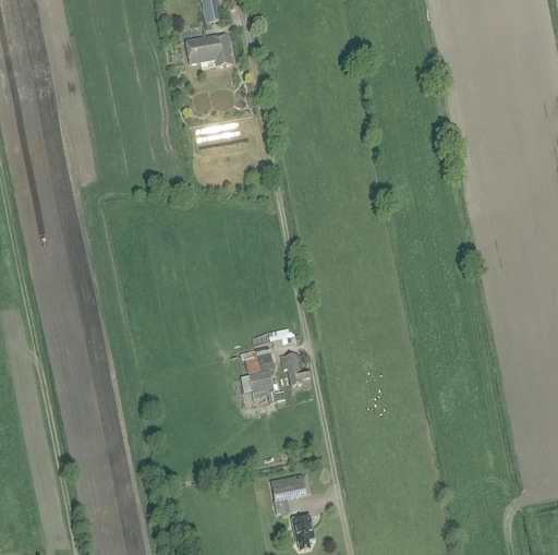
[(202,0),(206,23),(221,20),(218,0),(202,0)]
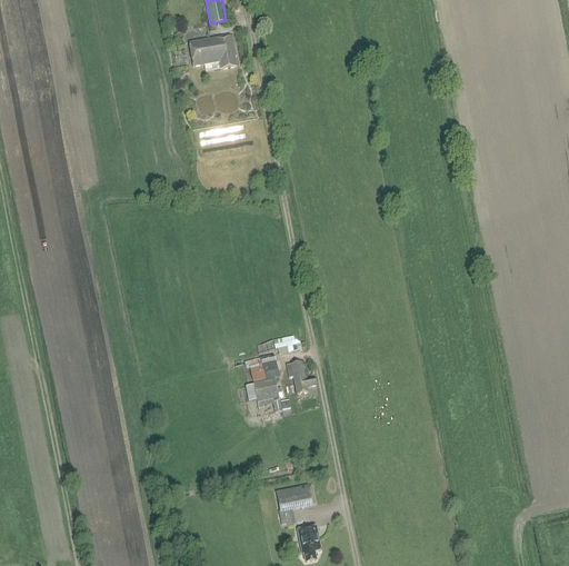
[(235,55),(236,55),(231,33),(215,36),(215,37),(188,41),(192,65),(219,60),(220,67),(236,65),(235,55)]
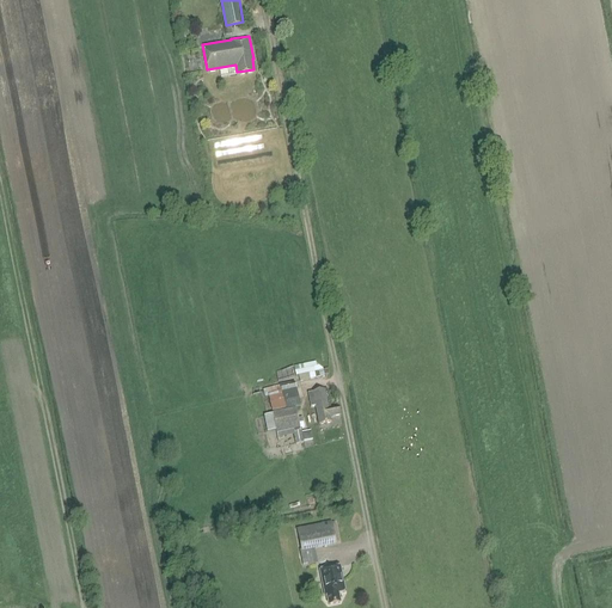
[(268,394),(271,409),(300,403),(295,379),(280,382),(263,387),(264,394),(268,394)]
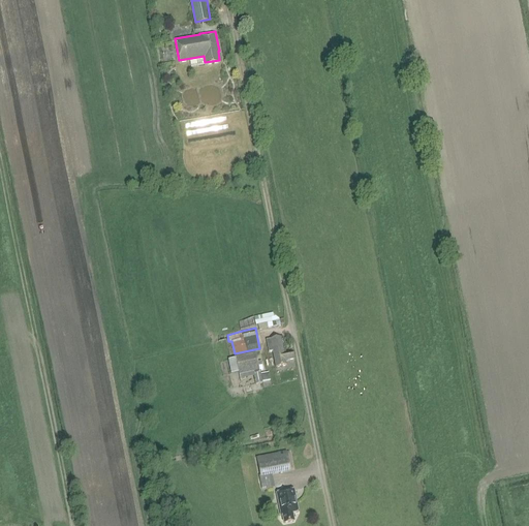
[(286,358),(294,357),(292,348),(284,350),(281,334),(271,336),(271,337),(266,337),(268,349),(273,348),(275,365),(286,363),(286,358)]
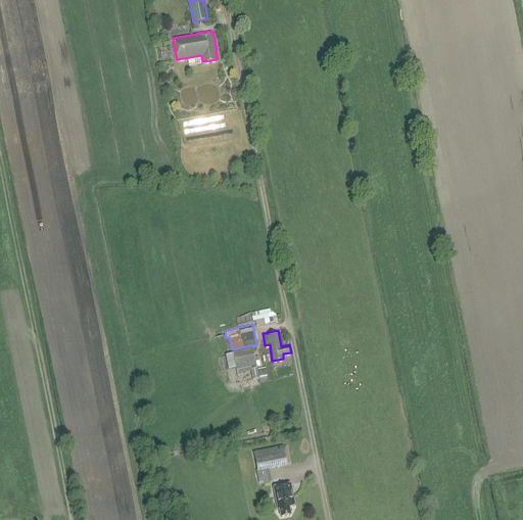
[(226,353),(228,367),(235,365),(237,374),(241,373),(241,371),(250,370),(251,376),(266,373),(265,366),(257,368),(257,366),(255,366),(255,364),(259,363),(258,355),(253,356),(252,347),(233,350),(233,351),(226,353)]
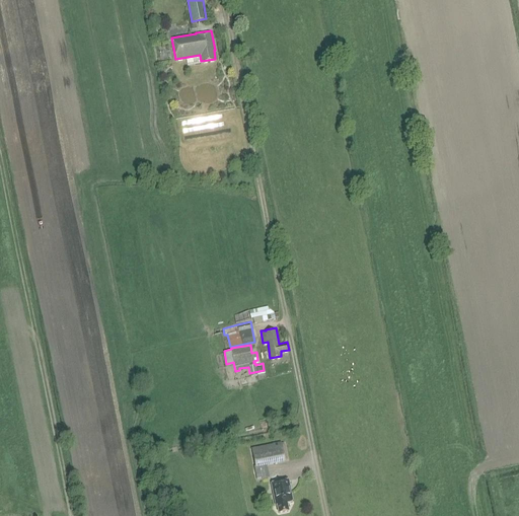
[(281,441),(251,447),(255,465),(285,459),(281,441)]
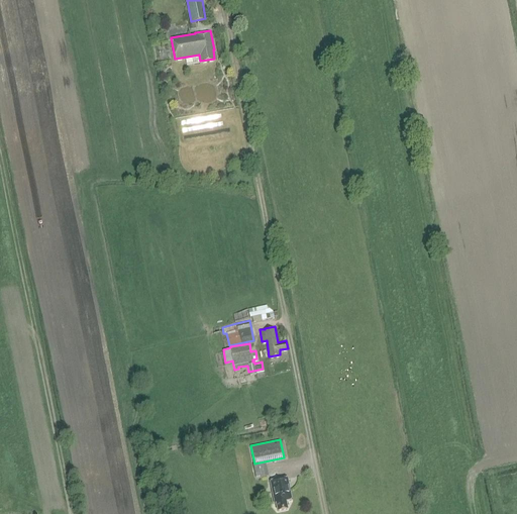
[(286,499),(291,498),(287,476),(270,480),(275,501),(276,501),(278,509),(287,507),(286,499)]
